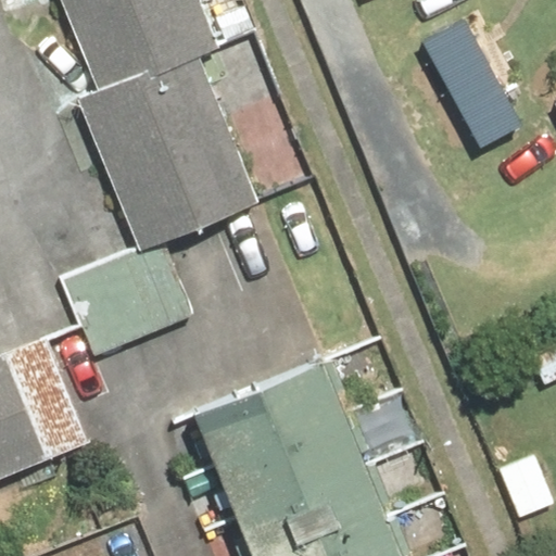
[(190,0),(57,0),(92,89),(75,96),(139,254),(253,209),(194,63),(213,55),(190,0)]
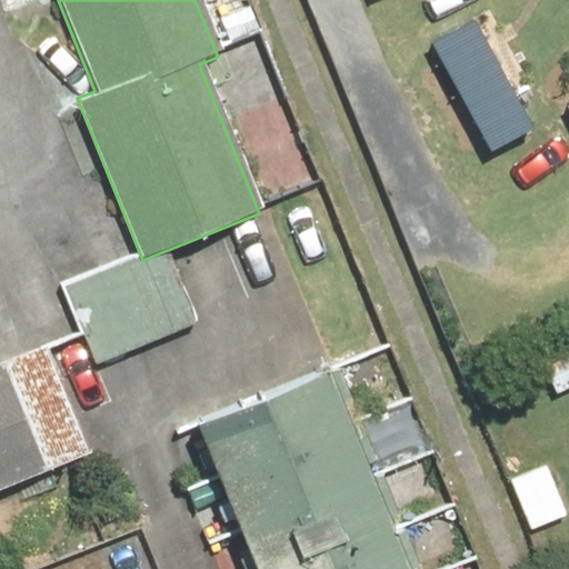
[(505,83),(493,57),(390,100),(416,159),(500,123),(487,91),(505,83)]
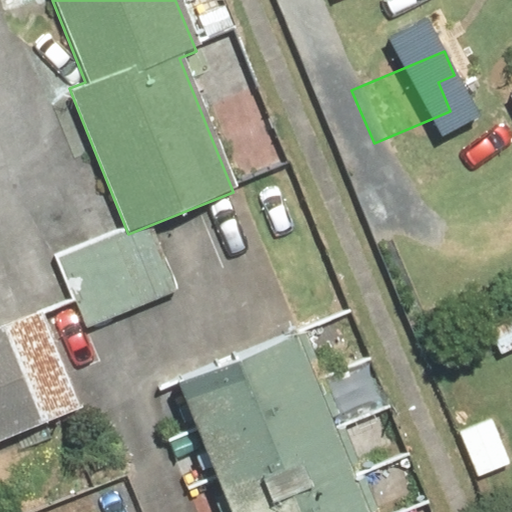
[(511,107),(511,77),(498,87),(511,107)]
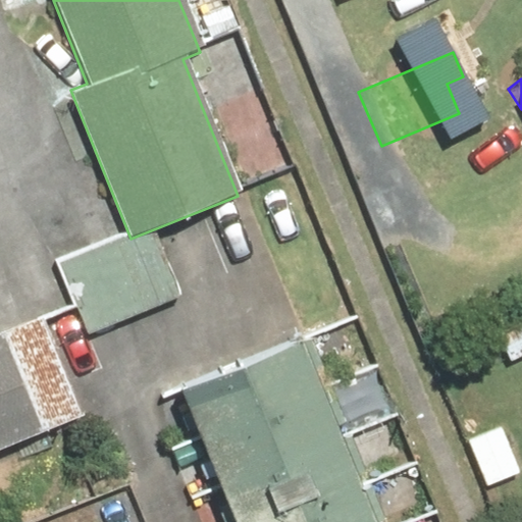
[(114,238),(54,263),(85,338),(180,299),(161,253),(126,267),(114,238)]
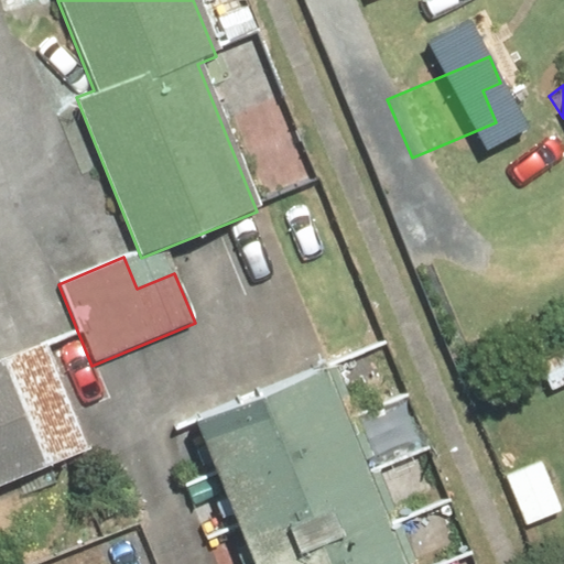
[(0,488),(91,451),(45,339),(0,358),(0,488)]
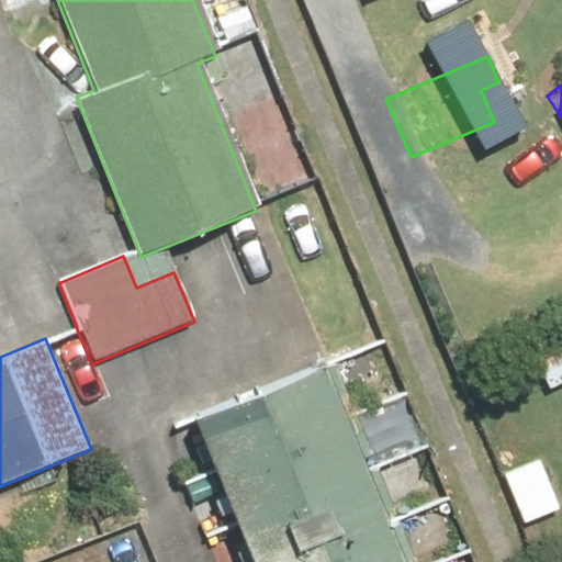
[(239,561),(398,561),(324,371),(186,425),(239,561)]
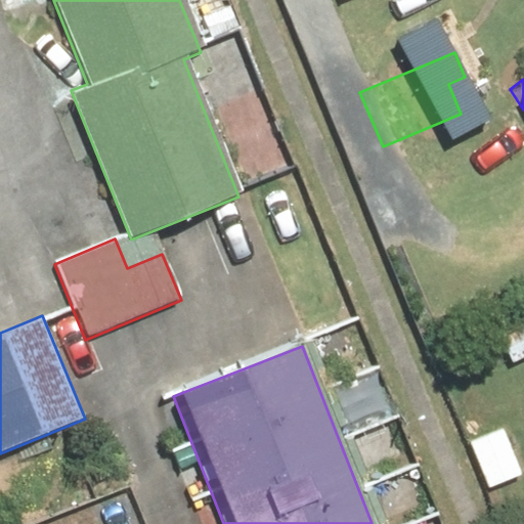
[(523,475),(523,473),(506,427),(469,441),(487,489),(523,475)]
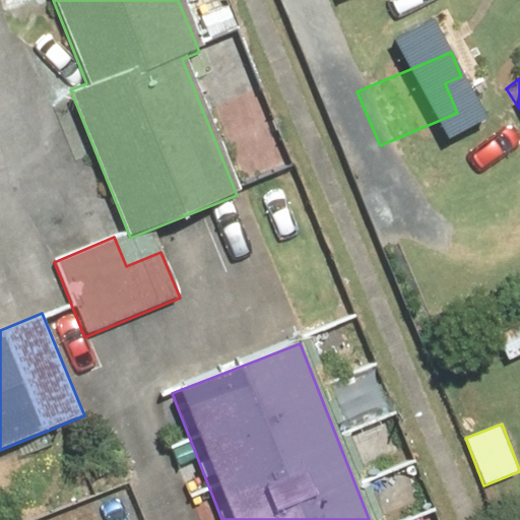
[(96,519),(88,501),(43,519),(96,519)]
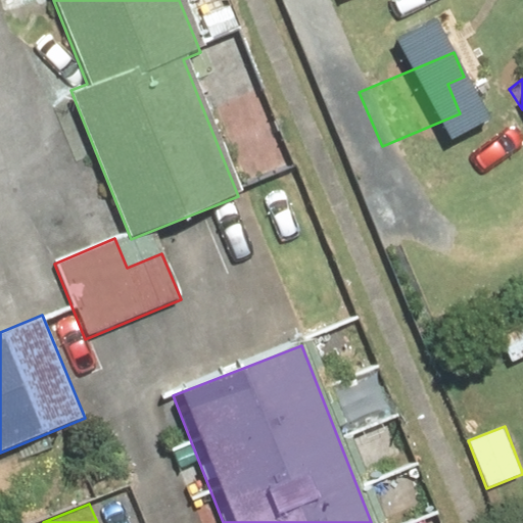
All buildings are outlined.
